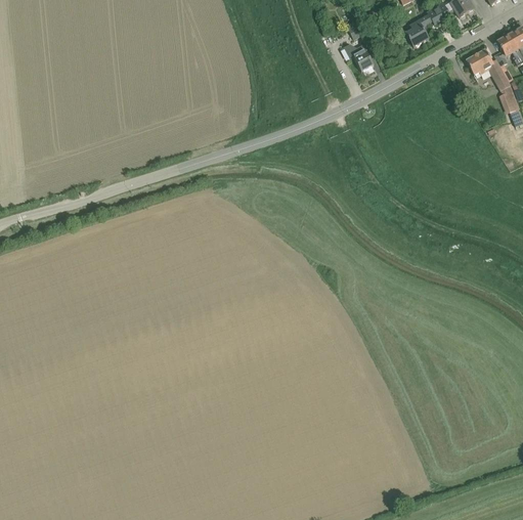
[(411,28),(404,32),(412,45),(428,37),(421,25),(431,18),(432,20),(450,10),(449,8),(444,0),(427,10),(428,13),(409,24),(411,28)]
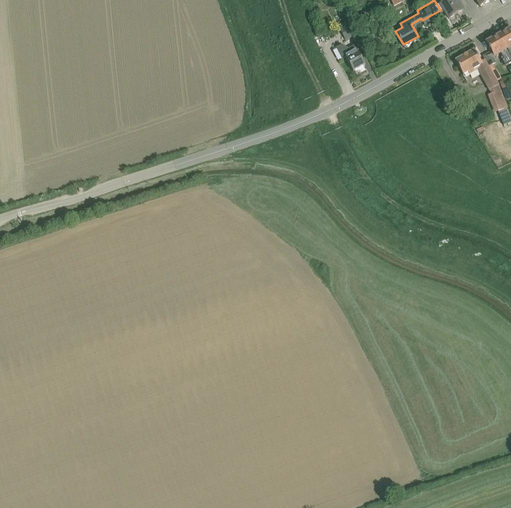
[(441,0),(439,1),(438,0),(434,0),(439,8),(440,10),(443,8),(448,15),(462,6),(459,0),(441,0)]
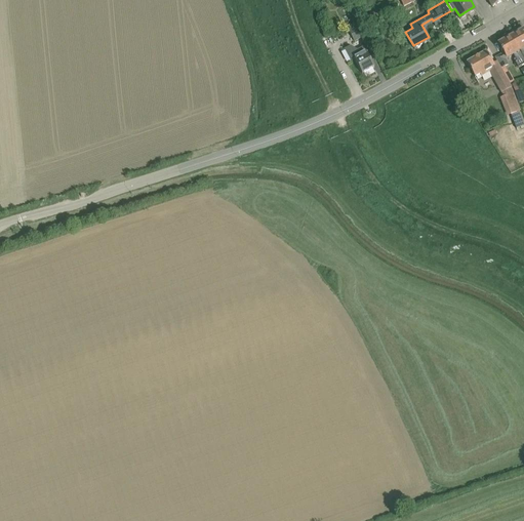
[(349,26),(348,27),(354,37),(363,32),(356,18),(348,24),(349,26)]
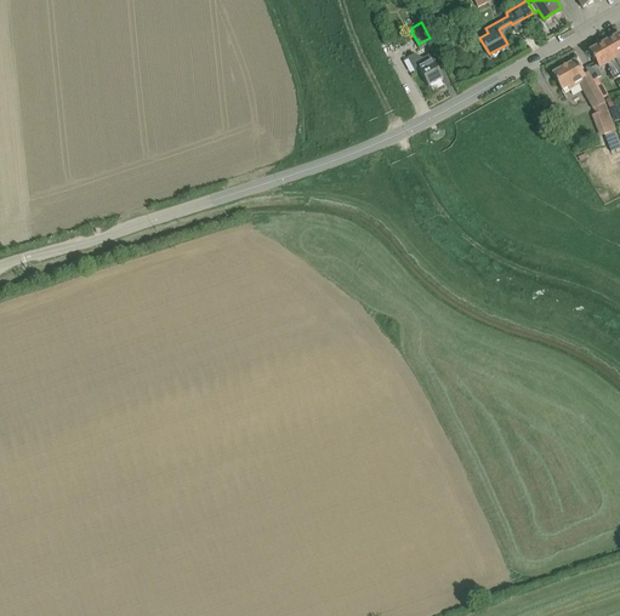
[(619,30),(615,29),(612,32),(610,35),(604,39),(615,60),(619,67),(619,30)]
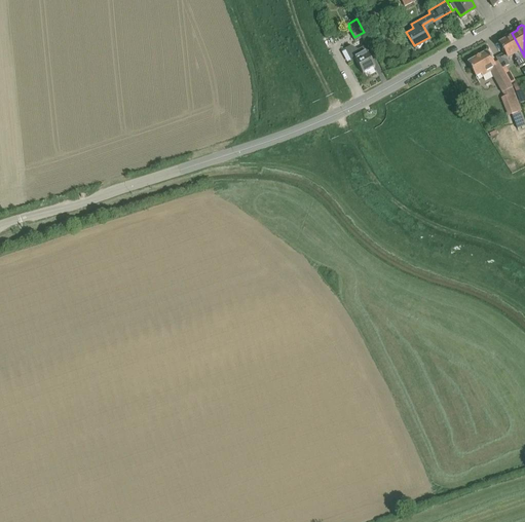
[(496,58),(503,69),(507,67),(504,64),(509,61),(505,54),(513,50),(517,58),(516,59),(519,64),(524,60),(524,57),(521,50),(512,33),(507,36),(503,35),(500,37),(499,40),(498,40),(503,49),(495,54),(496,57),(496,58)]
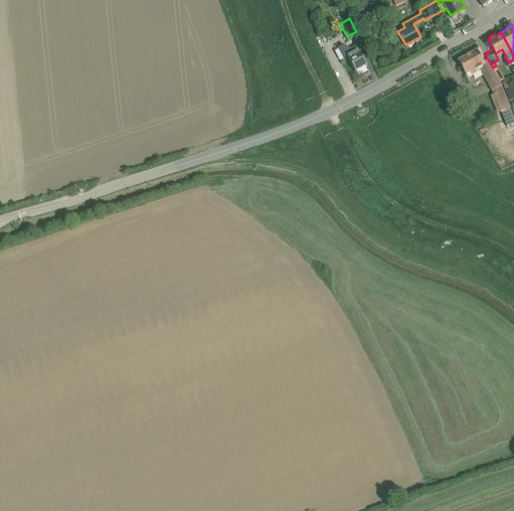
[(350,45),(343,42),(338,45),(344,55),(346,54),(354,68),(366,62),(358,47),(362,45),(359,40),(350,45)]
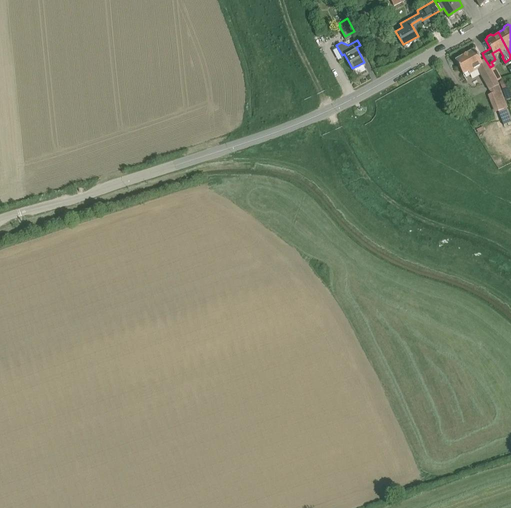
[(507,105),(497,82),(489,67),(490,67),(483,56),(479,58),(473,46),(454,57),(462,71),(466,68),(468,71),(476,66),(488,87),(490,90),(487,92),(494,110),(497,109),(503,122),(510,118),(510,117),(506,105),(507,105)]
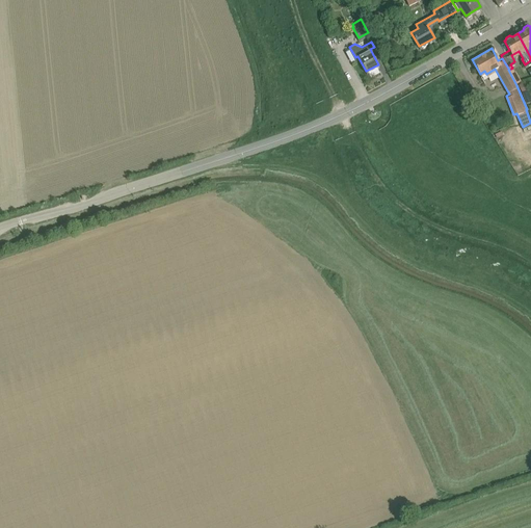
[(525,78),(518,82),(522,90),(529,87),(525,78)]
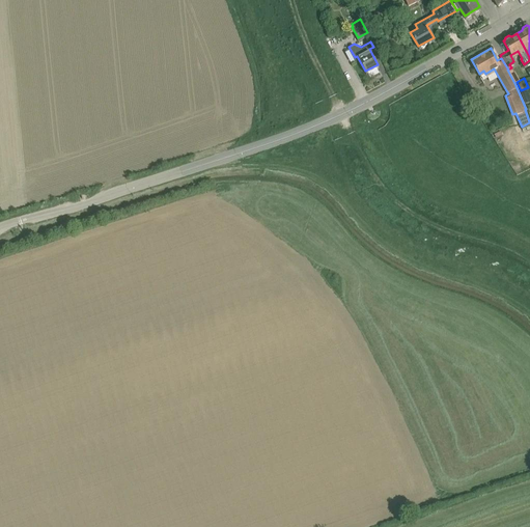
All buildings are outlined.
